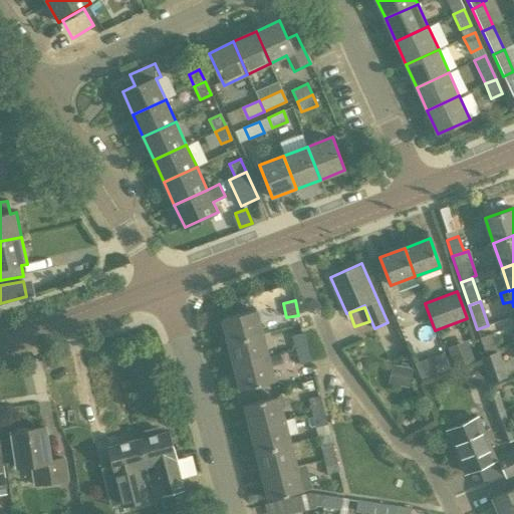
[(228,343),(262,334),(256,310),(222,319),(228,343)]
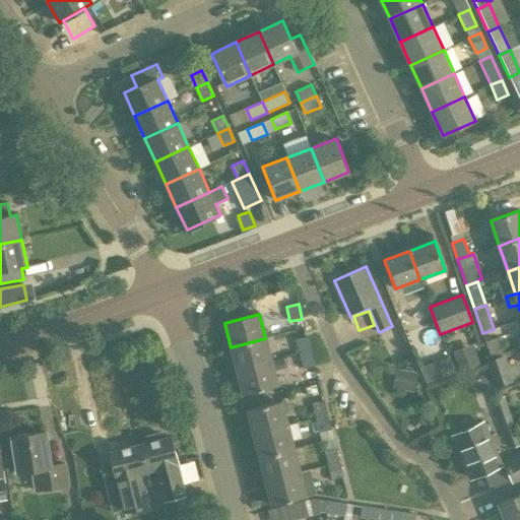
[(295,339),(299,354),(311,351),(307,336),(295,339)]
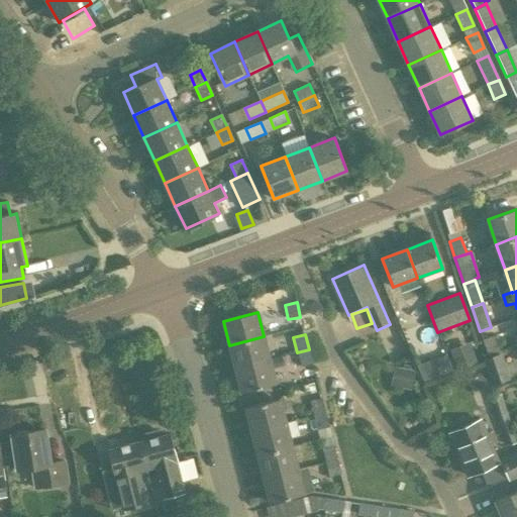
[(482,339),(487,355),(499,351),(494,335),(482,339)]
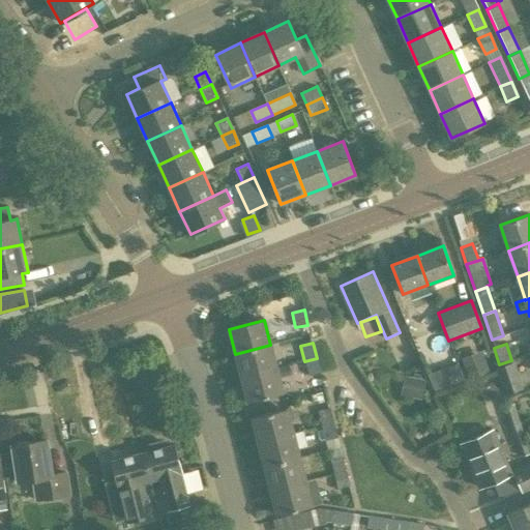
[(241,378),(276,369),(270,345),(235,354),(241,378)]
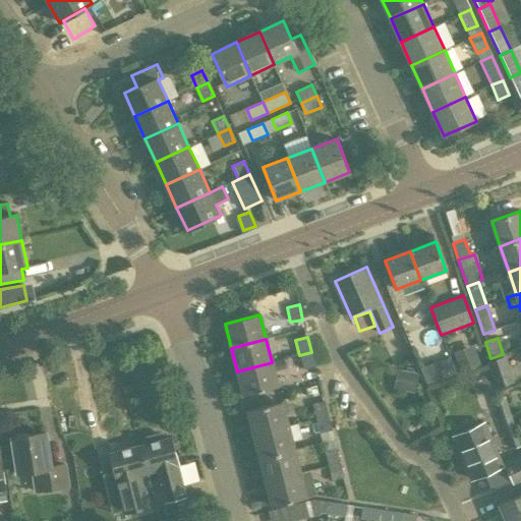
[(302,369),(315,367),(311,352),(299,355),(302,369)]
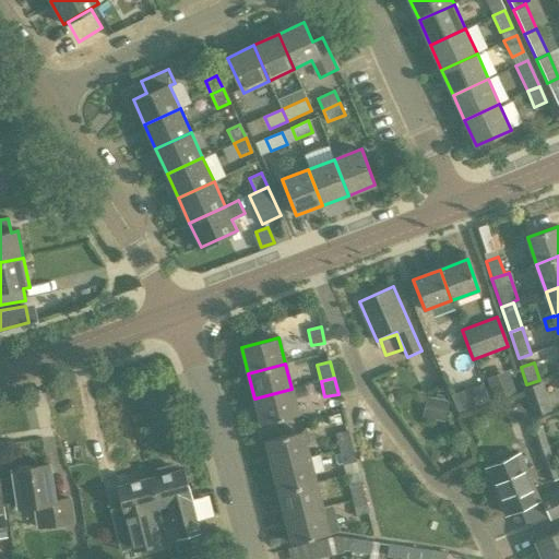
[(551,409),(542,382),(522,389),(532,416),(551,409)]
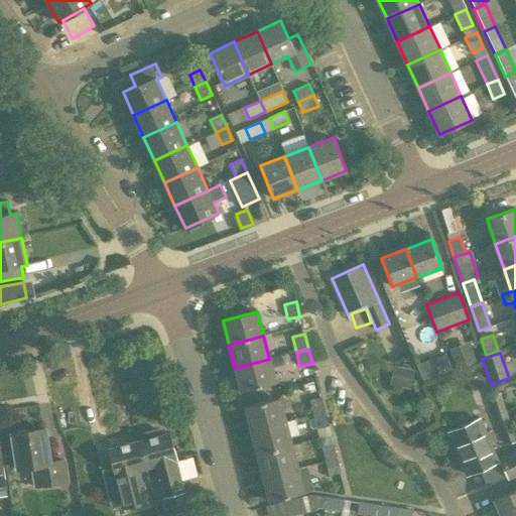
[(241,391),(275,383),(269,359),(235,368),(241,391)]
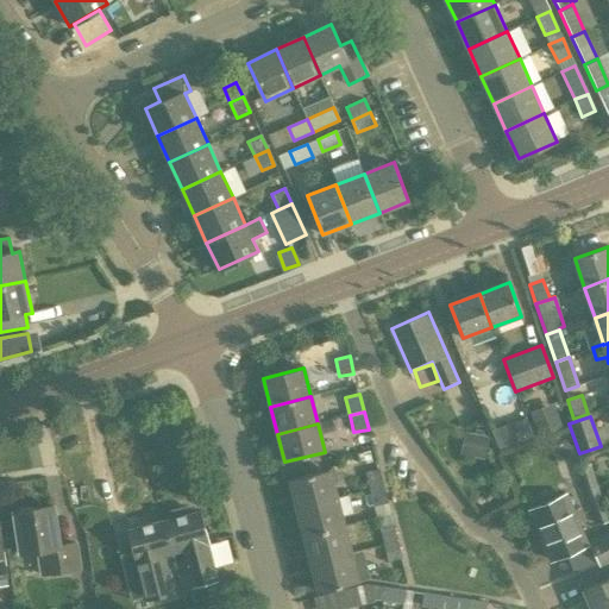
[(528,426),(513,432),(518,445),(533,439),(528,426)]
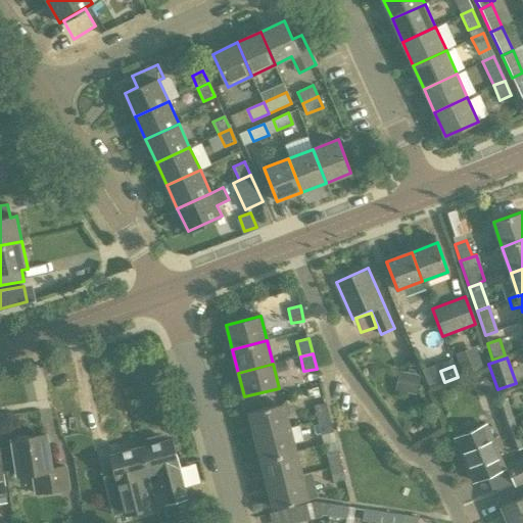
[(398,370),(398,389),(418,390),(418,370),(398,370)]
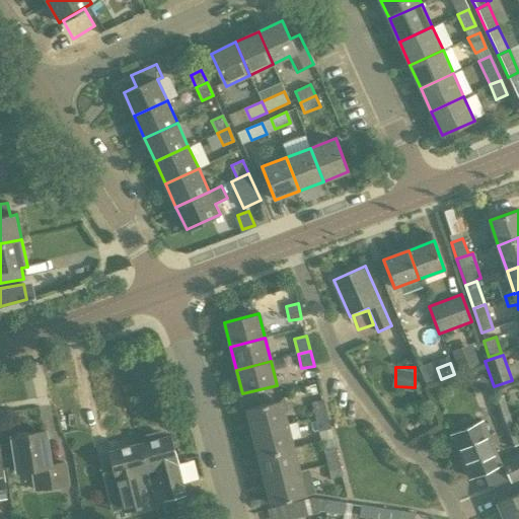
[(518,443),(503,395),(494,398),(509,447),(518,443)]
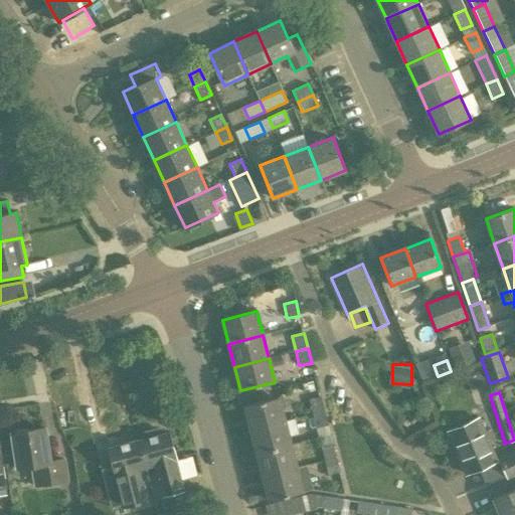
[(312,415),(324,412),(320,396),(308,399),(312,415)]
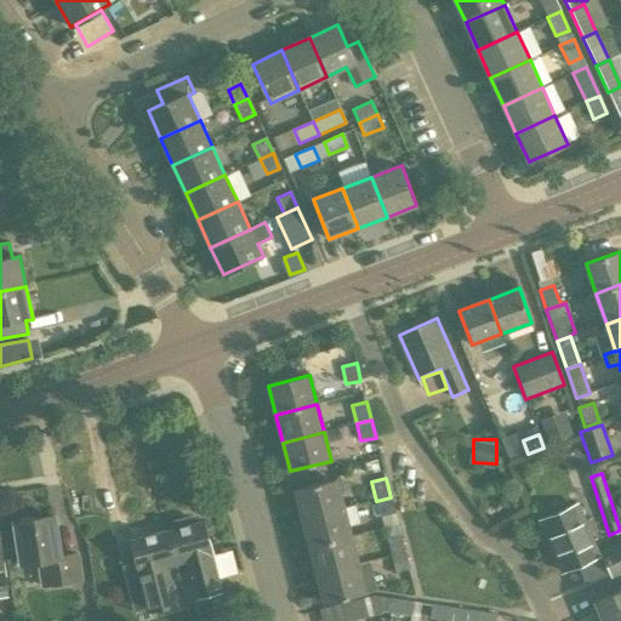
[(302,519),(343,508),(343,507),(336,479),(295,490),(302,519)]
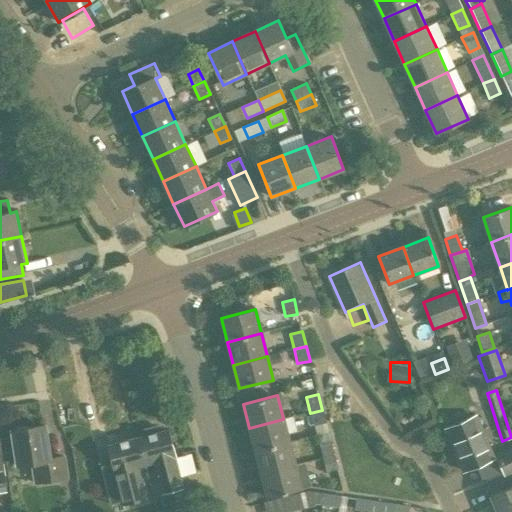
[(322,410),(310,413),(316,436),(327,433),(322,410)]
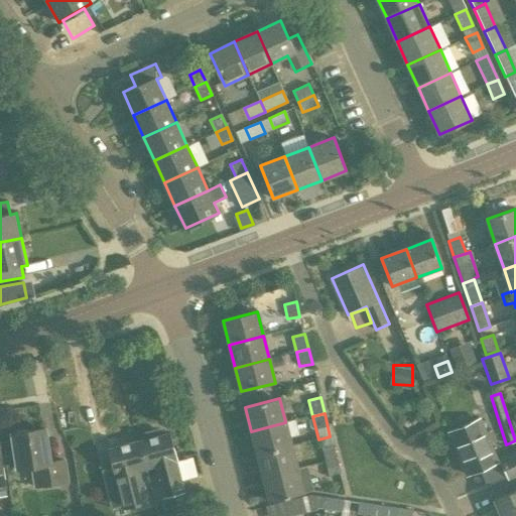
[(285,422),(251,431),(257,455),(291,446),(289,436),(298,434),(295,419),(285,421),(285,422)]
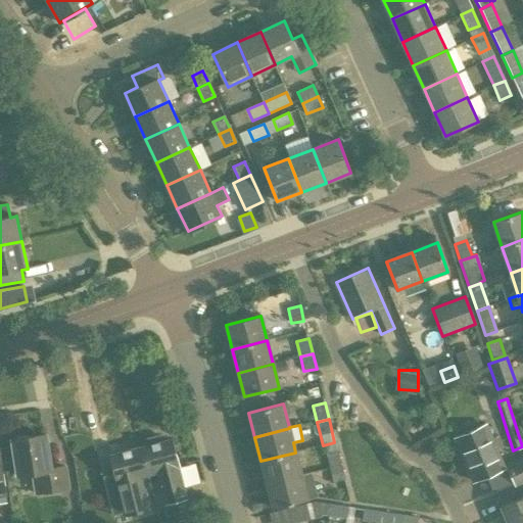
[(474,480),(503,468),(485,426),(456,438),(474,480)]
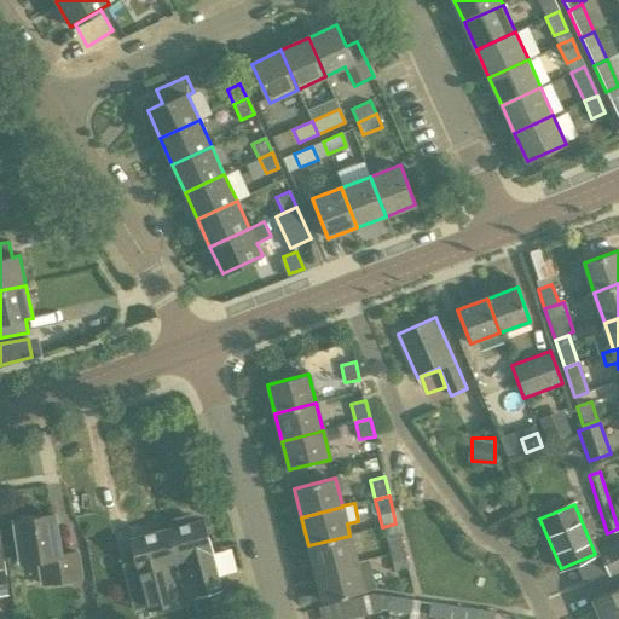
[(167,530),(175,563),(186,561),(195,596),(220,590),(210,554),(212,554),(203,521),(197,522),(196,515),(191,513),(171,518),(168,524),(169,530),(167,530)]
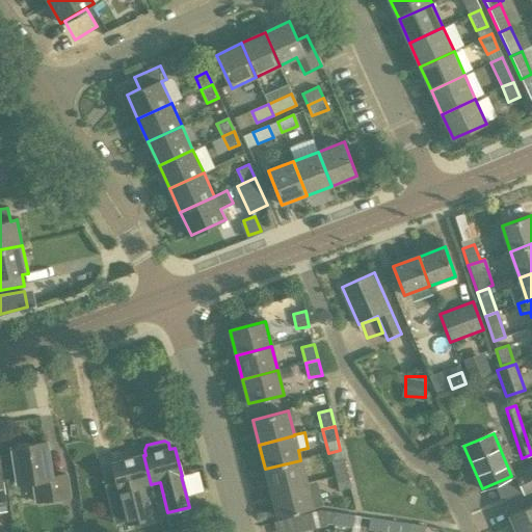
[(36,503),(70,497),(67,475),(52,477),(46,443),(12,448),(18,484),(33,481),(36,503)]
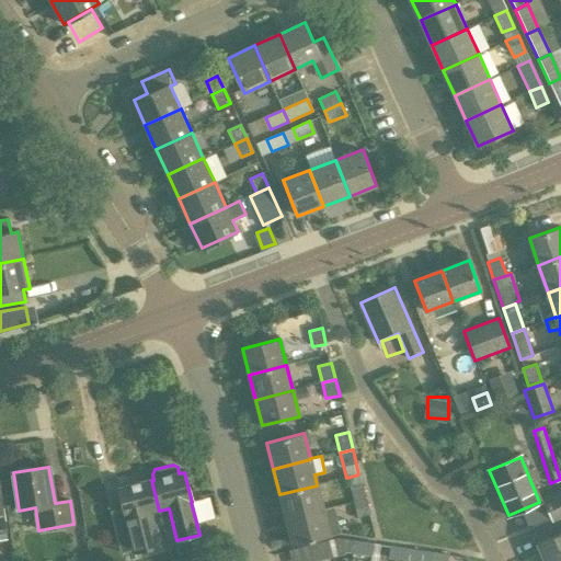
[(159,511),(151,480),(117,489),(125,519),(127,519),(135,551),(158,545),(150,513),(159,511)]
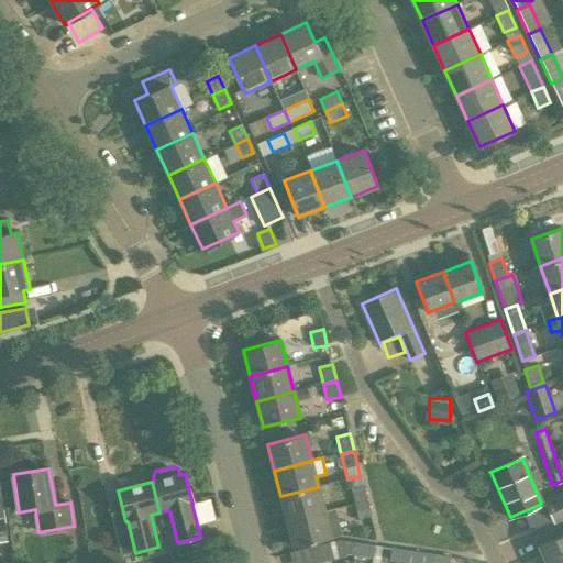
[(354,505),(367,501),(363,484),(350,488),(354,505)]
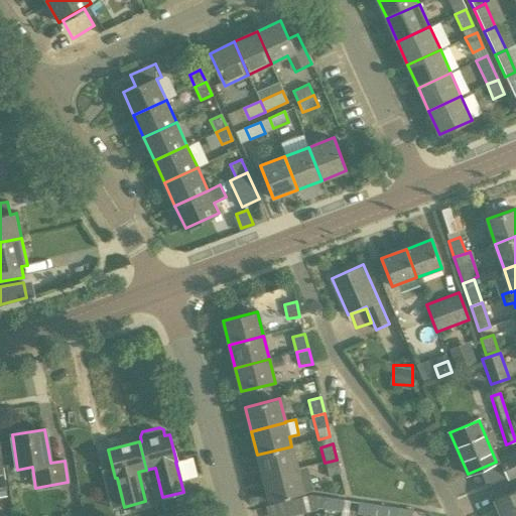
[(291,446),(257,455),(263,479),(297,470),(297,469),(291,446)]
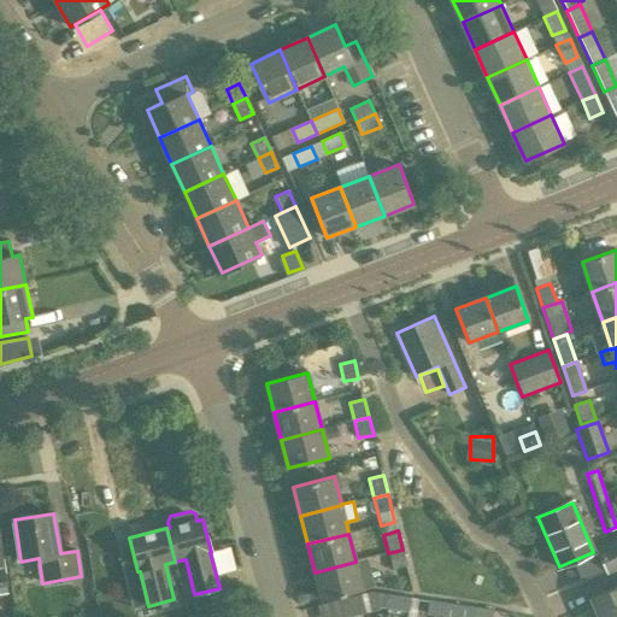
[(606,575),(616,570),(616,538),(595,548),(606,575)]
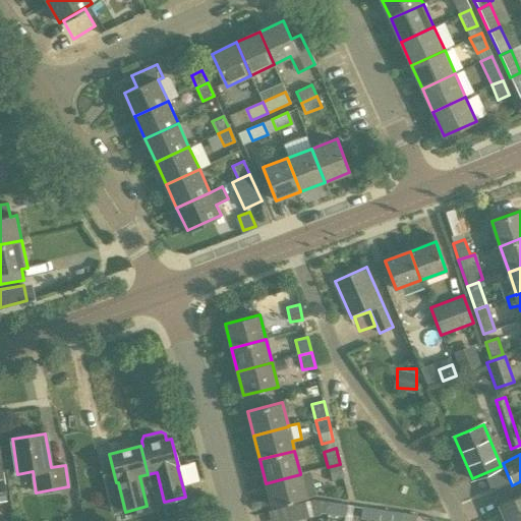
[(340,464),(328,467),(331,480),(343,478),(340,464)]
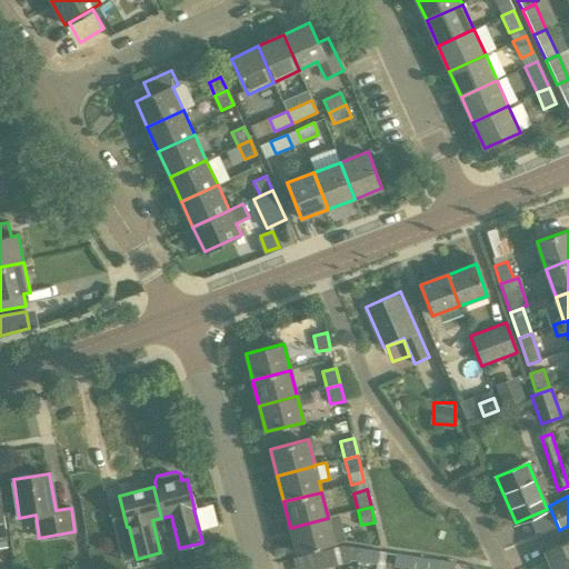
[(328,518),(290,528),(297,555),(335,545),(346,541),(339,513),(328,517),(328,518)]
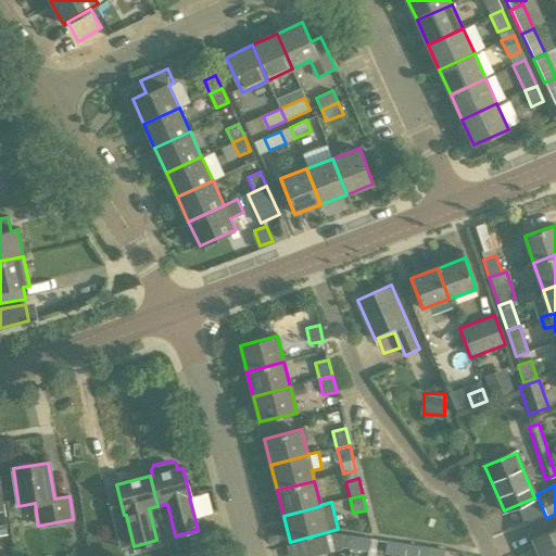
[(555,555),(555,527),(532,536),(534,543),(529,545),(532,555),(555,555)]
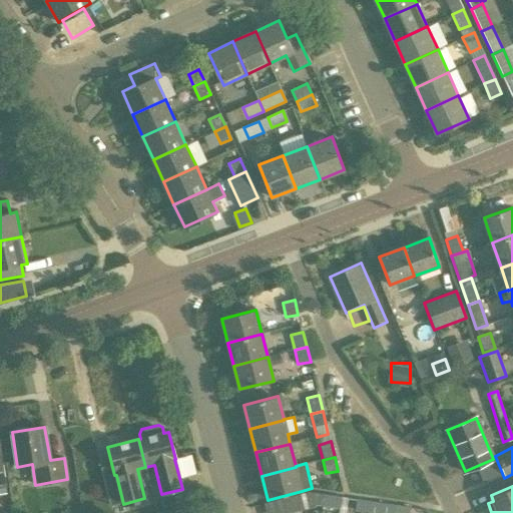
[(307,504),(322,506),(323,494),(309,491),(307,504)]
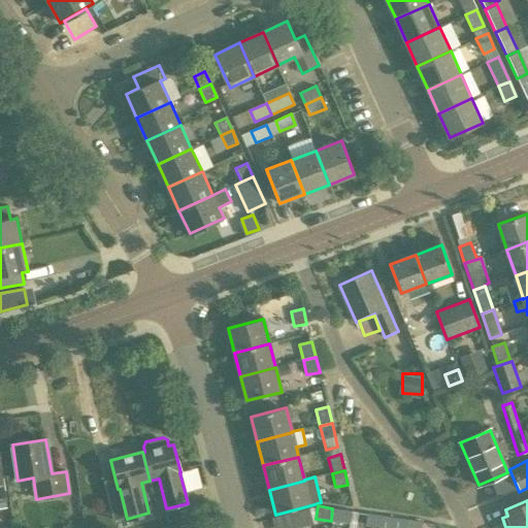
[(345,523),(348,510),(332,508),(331,521),(345,523)]
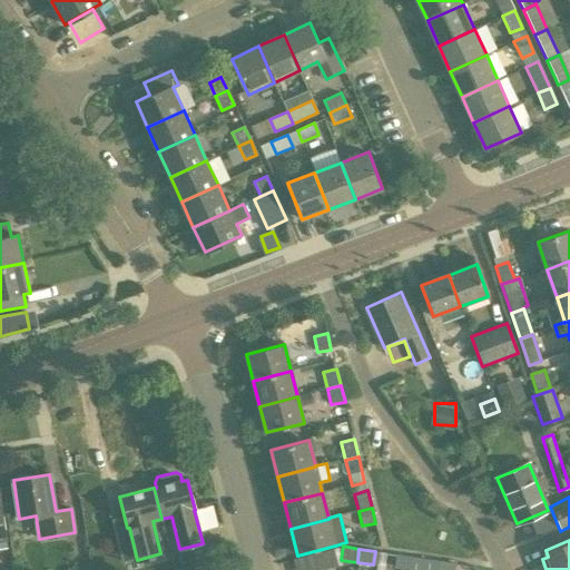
[(410,569),(412,557),(395,554),(393,568),(410,569)]
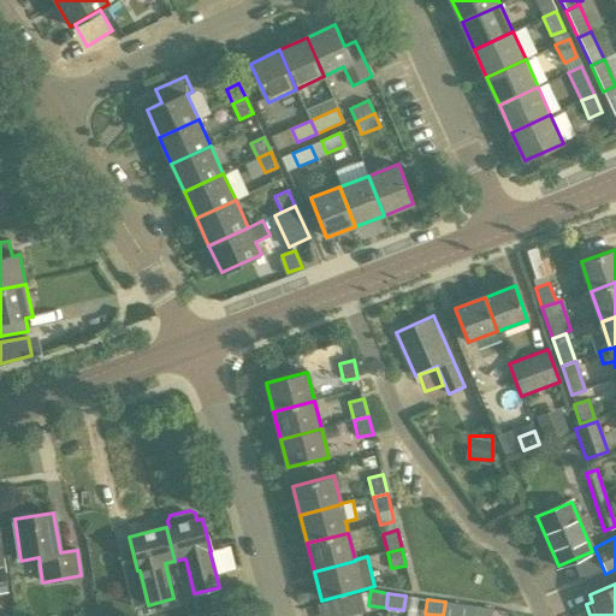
[(443,615),(444,615),(472,615),(474,605),(445,602),(443,615)]
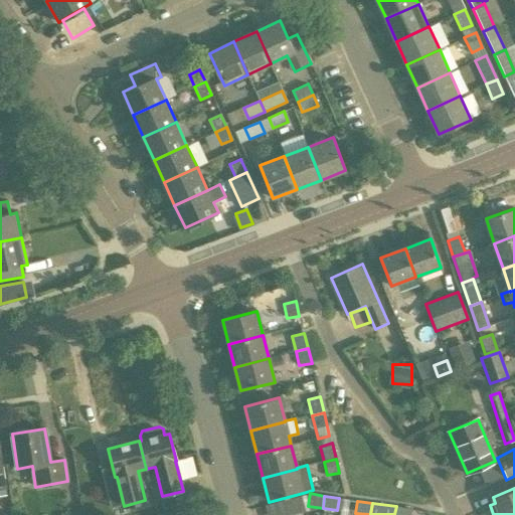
[(410,514),(412,508),(396,506),(394,514),(410,514)]
